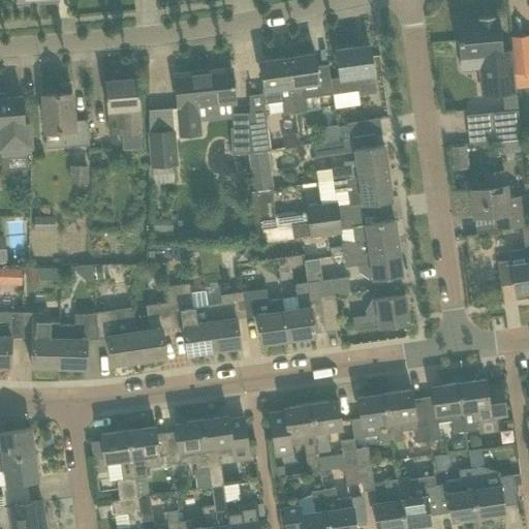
[(494,16),(481,17),(479,17),(479,20),(457,23),(461,58),(479,56),(484,95),(502,93),(504,112),(491,113),(494,142),(521,138),(517,92),(515,92),(510,51),(502,52),(498,19),(494,19),(494,16)]
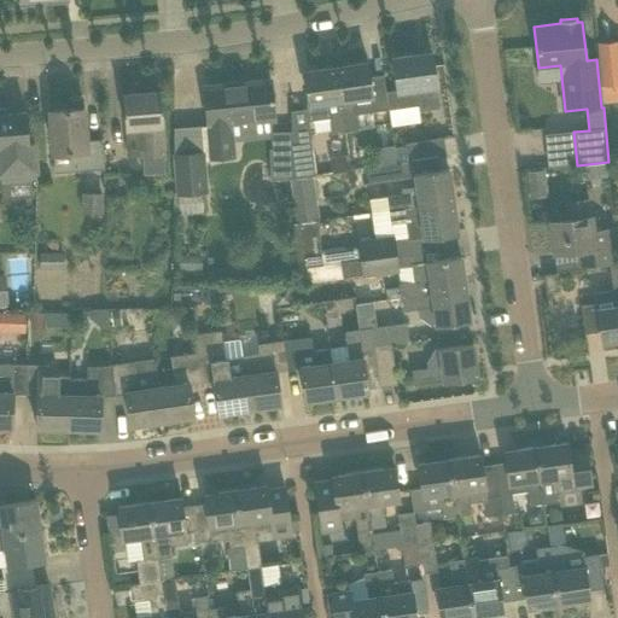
[(602,86),(617,83),(617,40),(598,42),(602,86)]
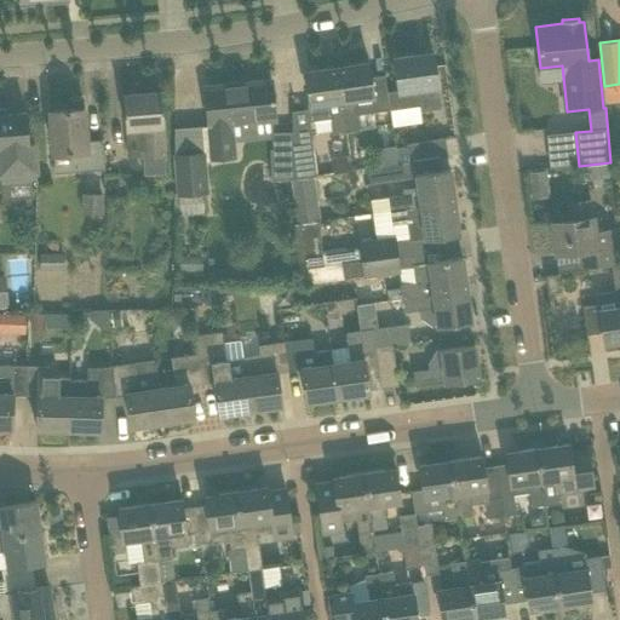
[(400,91),(388,92),(391,110),(420,105),(422,110),(441,108),(437,86),(438,86),(434,53),(395,59),(400,91)]
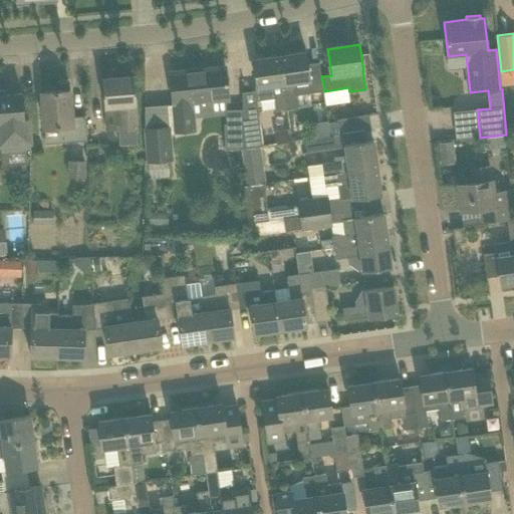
[(306,52),(279,55),(287,108),(298,107),(297,95),(324,91),(321,76),(319,62),(307,64),(307,63),(306,52)]
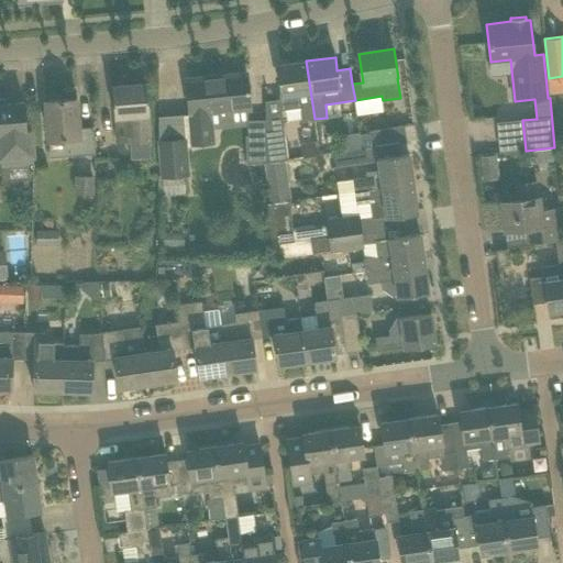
[(282,111),(300,109),(302,121),(315,119),(306,61),(277,65),(282,95),(279,95),(282,111)]
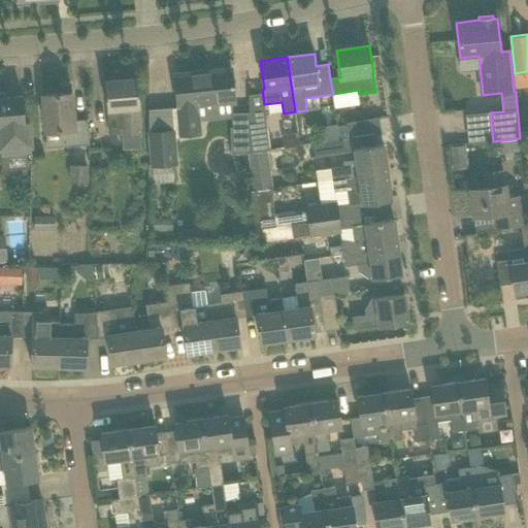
[(231,70),(174,75),(177,99),(180,132),(187,131),(187,133),(199,132),(196,105),(235,101),(231,70)]
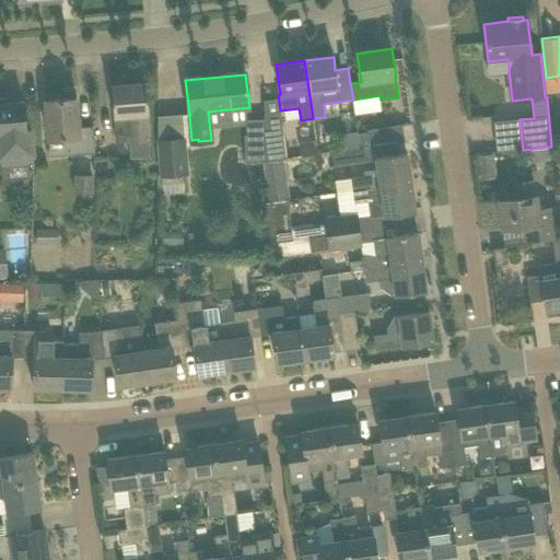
[(147,84),(112,86),(113,116),(114,116),(115,142),(128,142),(129,158),(149,156),(148,141),(149,141),(148,114),(149,114),(147,84)]
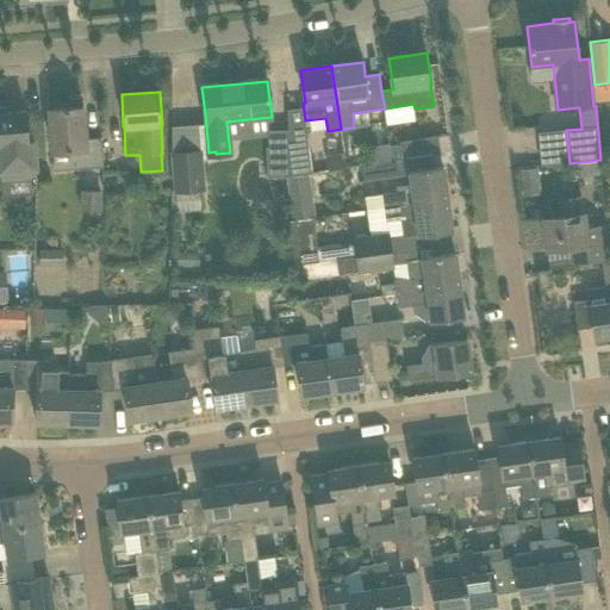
[(0,166),(1,179),(37,176),(33,141),(27,142),(25,111),(7,113),(7,109),(2,107),(0,106),(0,166)]
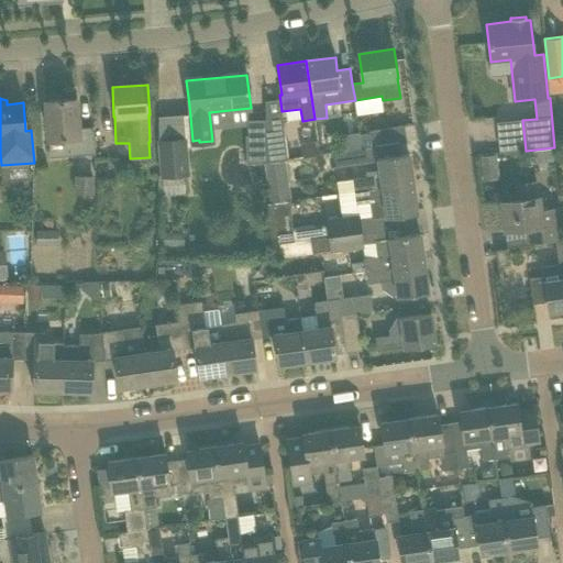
[(77,99),(45,101),(50,140),(64,139),(66,156),(95,154),(92,129),(79,130),(77,99)]
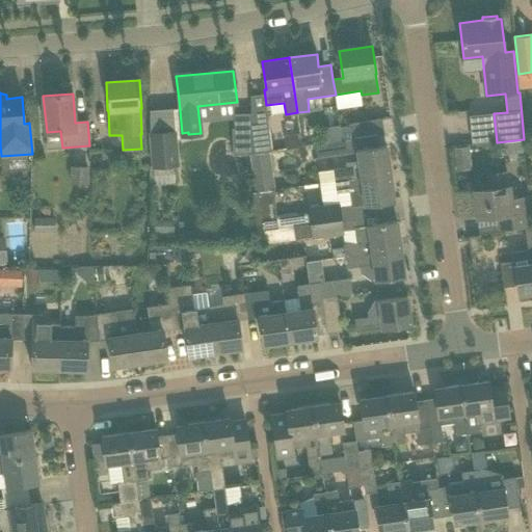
[(249,154),(270,151),(272,151),(267,114),(250,115),(250,128),(249,154)]
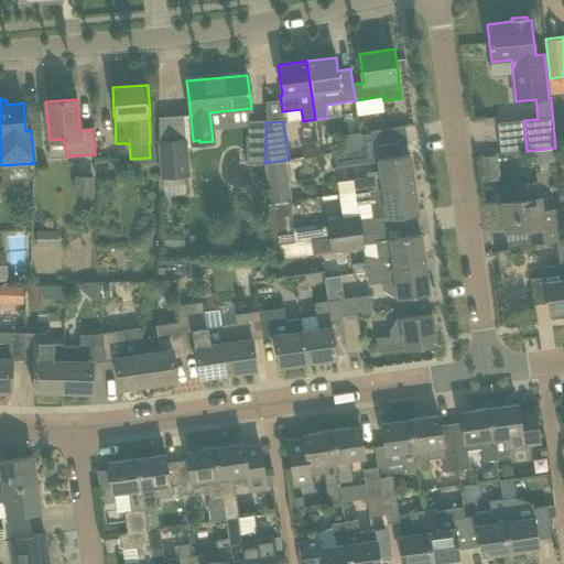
[(370,131),(372,148),(408,142),(405,126),(383,129),(370,131)]
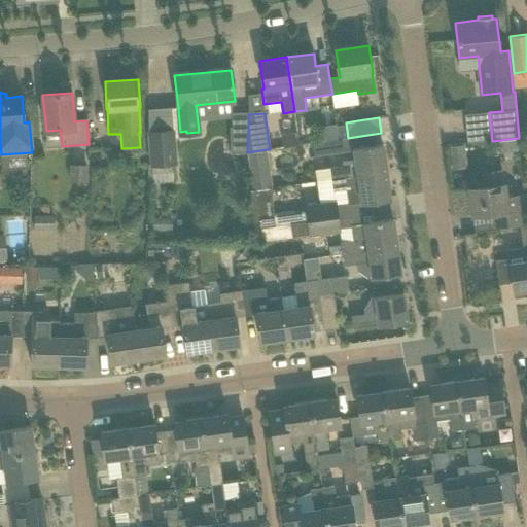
[(248,127),(230,127),(230,152),(247,152),(248,127)]
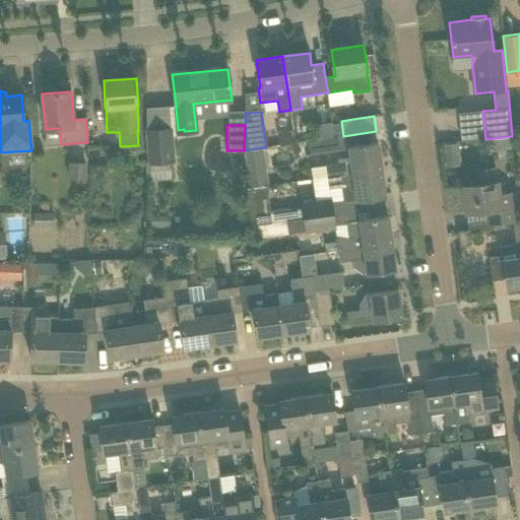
[(148,135),(150,164),(176,160),(173,133),(148,135)]
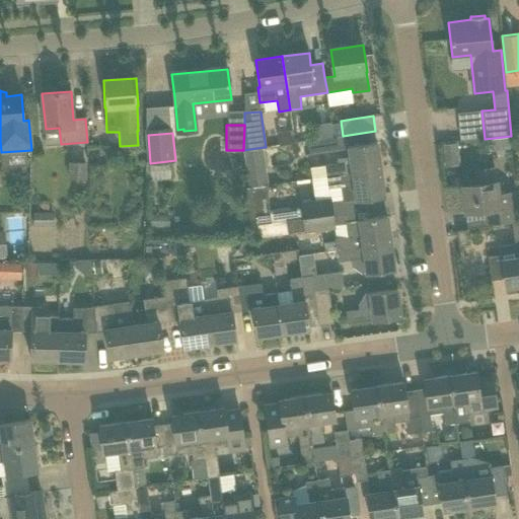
[(343,136),(319,139),(307,141),(309,153),(345,148),(343,136)]
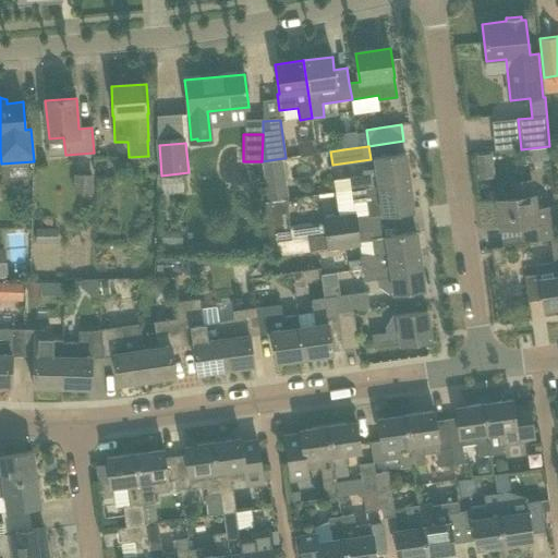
[(351,190),(409,182),(405,154),(375,157),(376,168),(362,170),(362,176),(349,178),(351,190)]
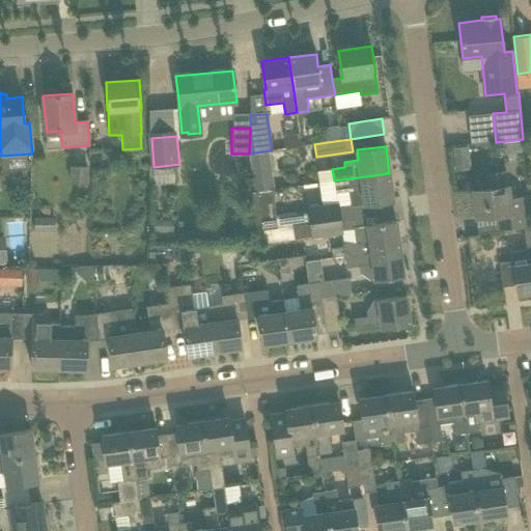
[(470,168),(468,146),(454,147),(457,170),(470,168)]
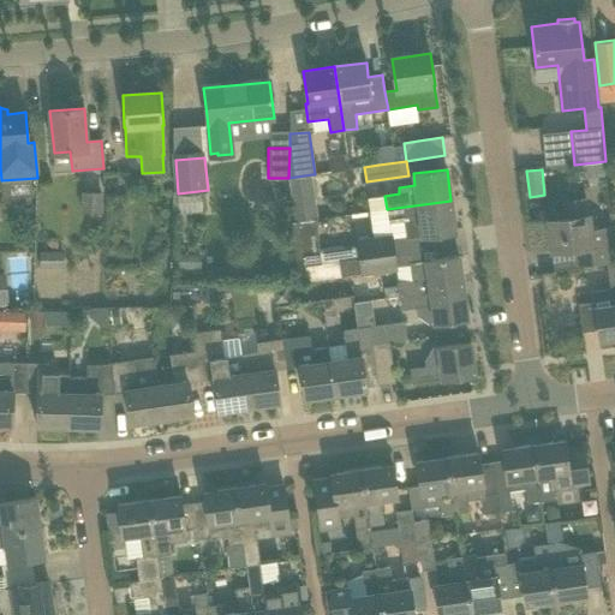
[(312,174),(288,178),(296,222),(318,219),(312,174)]
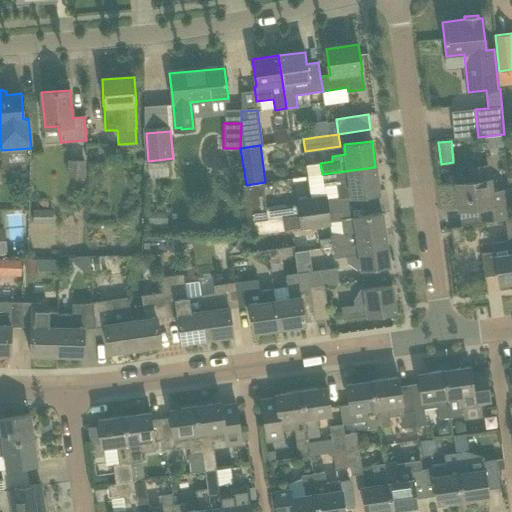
[(67,176),(85,177),(86,160),(68,160),(67,176)]
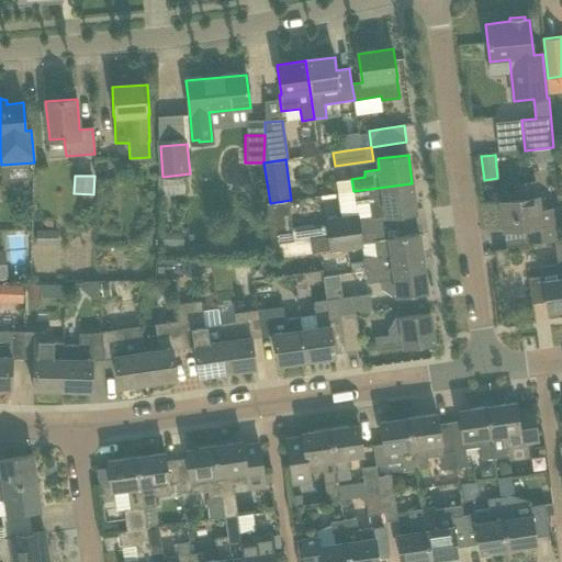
[(560,238),(558,215),(557,205),(538,208),(535,181),(515,184),(516,200),(501,201),(504,231),(523,227),(525,243),(560,238)]
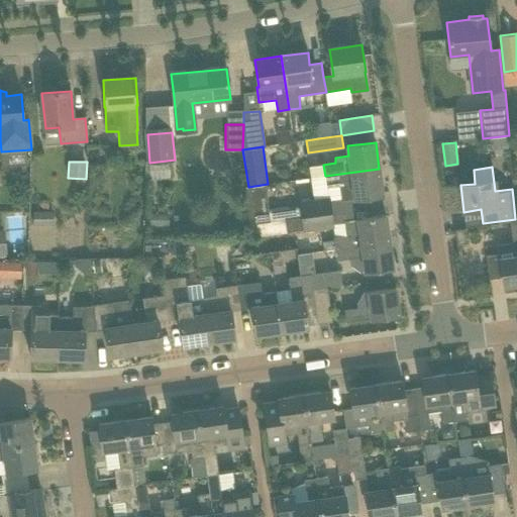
[(339,186),(341,200),(383,195),(379,169),(325,176),(327,188),(339,186)]
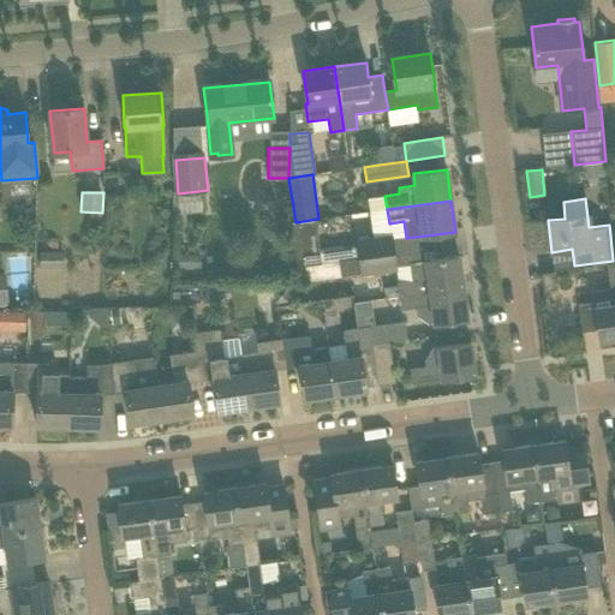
[(321,263),(317,220),(292,222),(297,266),(321,263)]
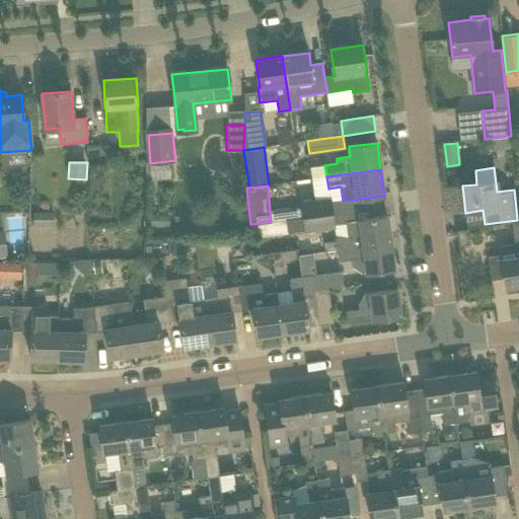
[(299,202),(301,217),(332,213),(330,203),(331,203),(330,197),(299,202)]
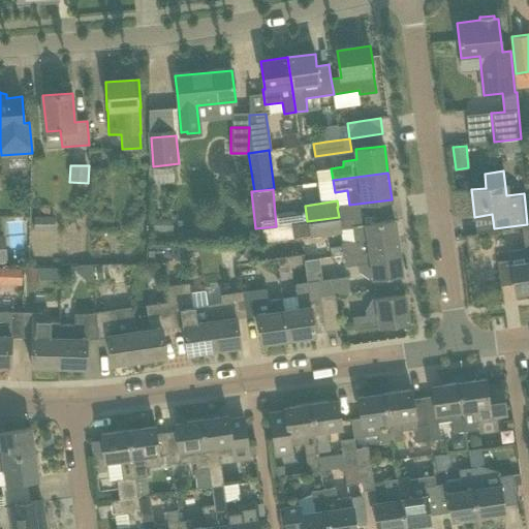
[(34,216),(34,230),(55,230),(55,217),(34,216)]
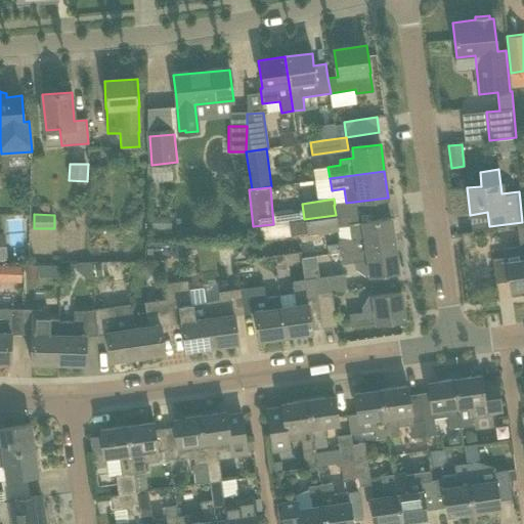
[(336,215),(304,219),(289,221),(291,235),(306,233),(307,234),(338,230),(336,215)]
